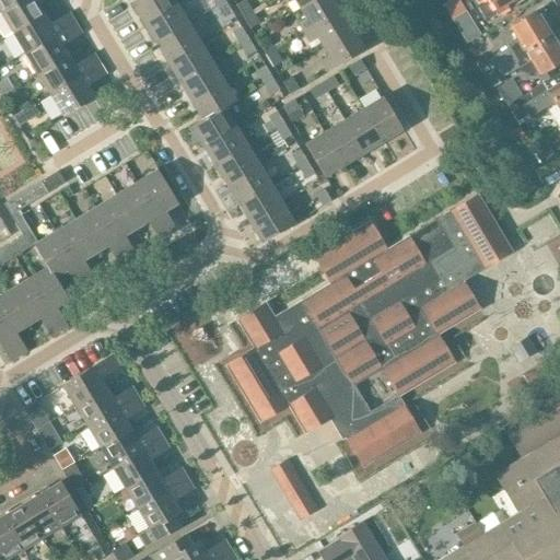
[(0,0),(0,11),(19,0),(0,0)]
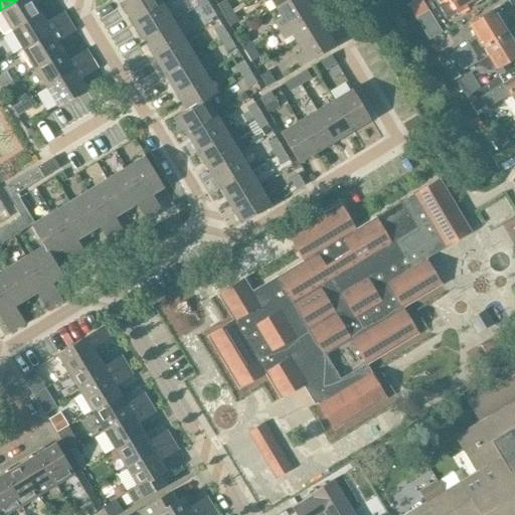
[(0,32),(2,36),(11,31),(40,13),(34,3),(38,0),(17,0),(0,10),(0,32)]
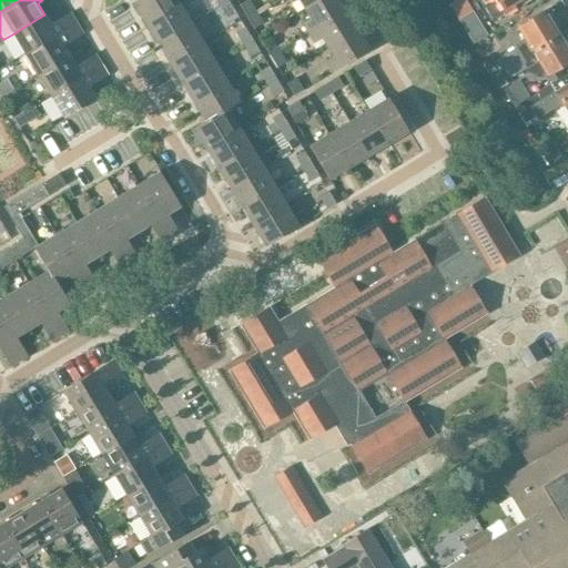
[(140,0),(133,4),(144,24),(178,4),(175,0),(140,0)]
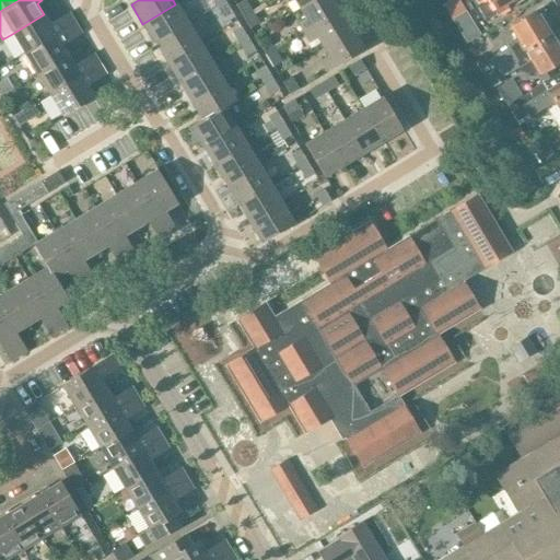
[(282,0),(284,4),(292,0),(299,9),(313,0),(282,0)]
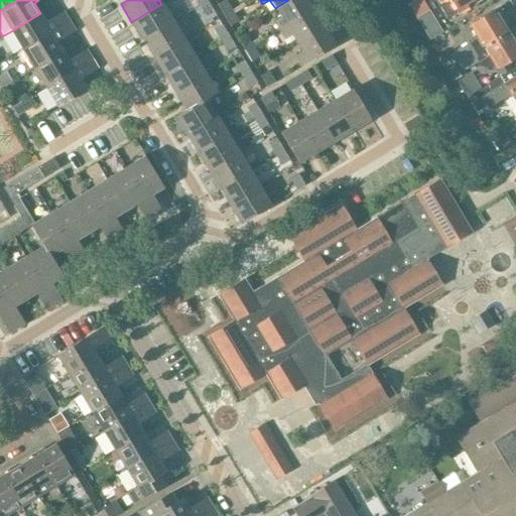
[(280,17),(273,21),(278,30),(312,9),(306,0),(288,0),(275,8),(280,17)]
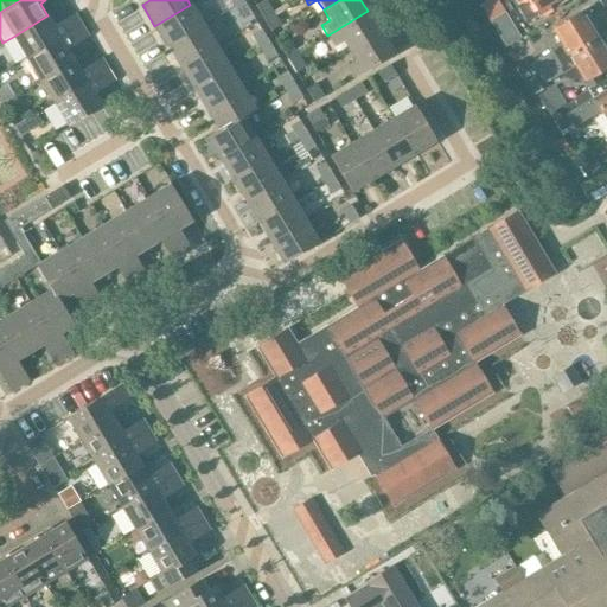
[(489,0),(484,4),(480,6),(489,19),(492,17),(503,11),(497,0),(489,0)]
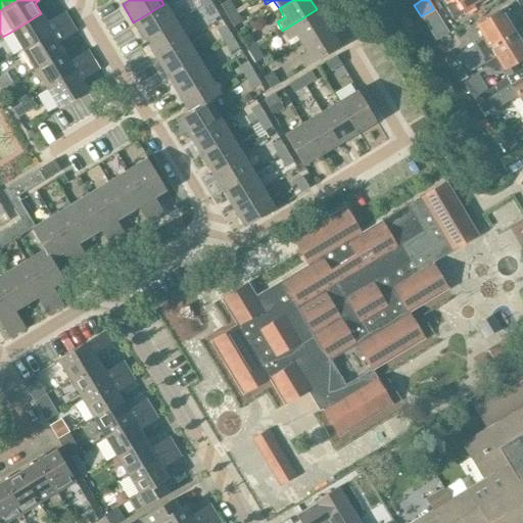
[(433,0),(439,9),(446,5),(454,18),(464,12),(483,0),(433,0)]
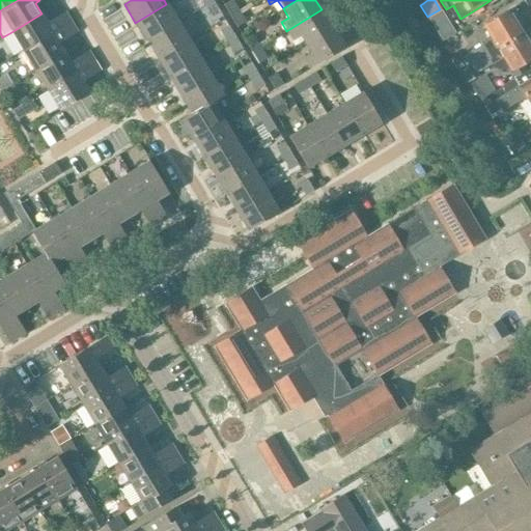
[(213,1),(204,6),(212,17),(219,12),(213,1)]
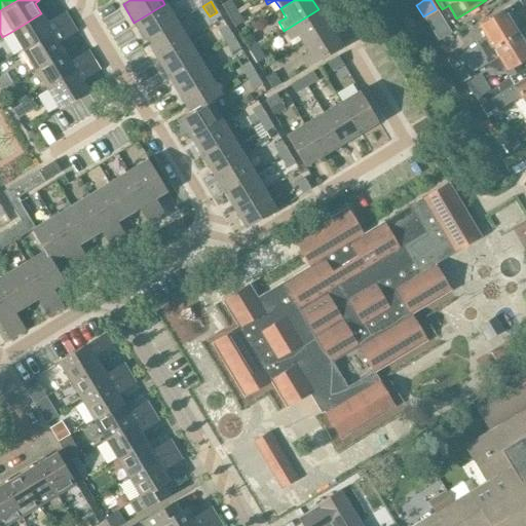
[(221,5),(227,16),(235,11),(229,1),(221,5)]
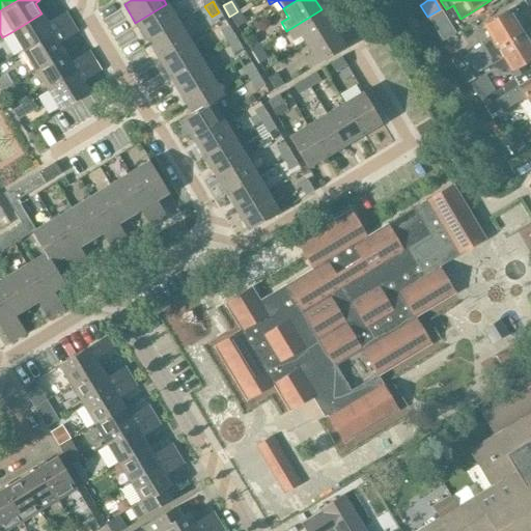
[(166,4),(135,23),(146,42),(177,22),(166,4)]
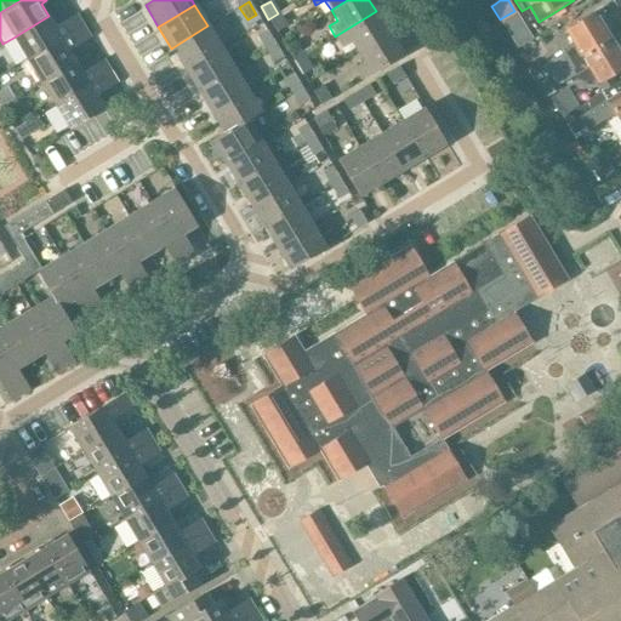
[(351,43),(358,52),(389,33),(377,11),(336,36),(342,47),(351,43)]
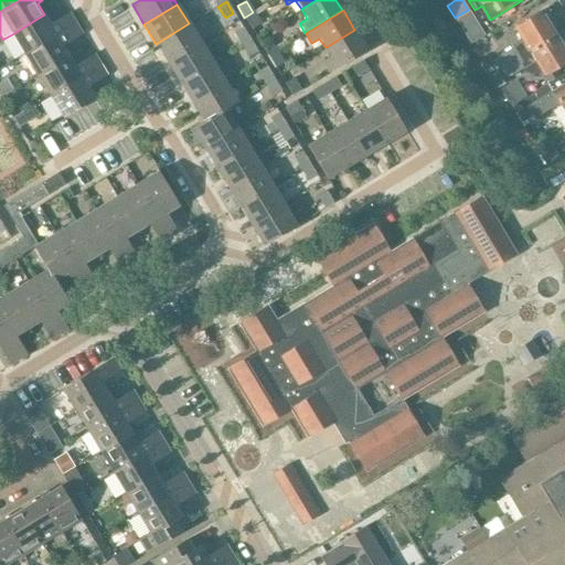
[(492,60),(498,68),(556,34),(541,10),(515,25),(524,41),(492,60)]
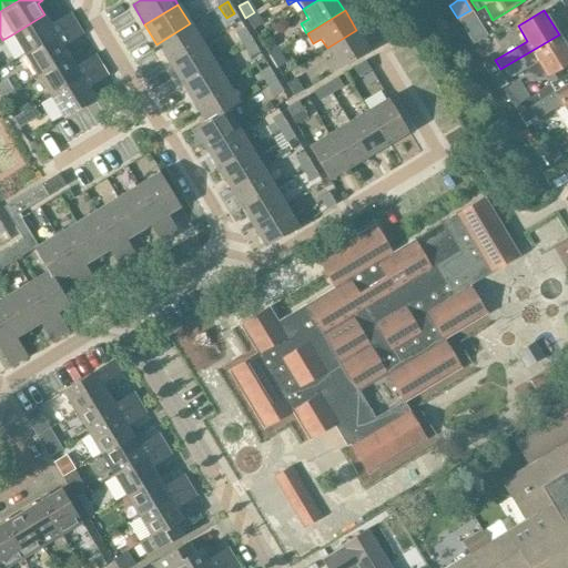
[(254,12),(245,18),(252,29),(253,29),(261,23),(254,12)]
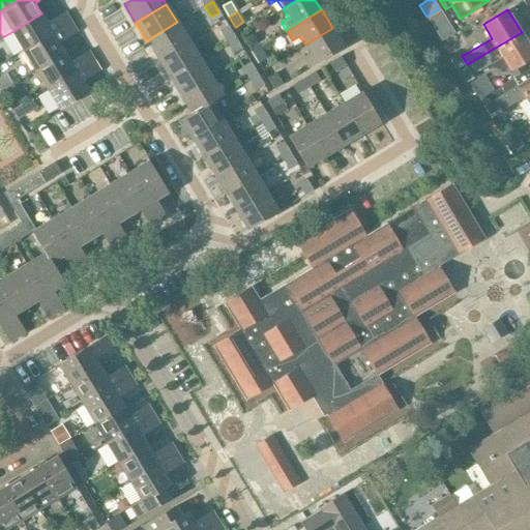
[(11,32),(23,51),(70,22),(65,12),(48,24),(41,13),(11,32)]
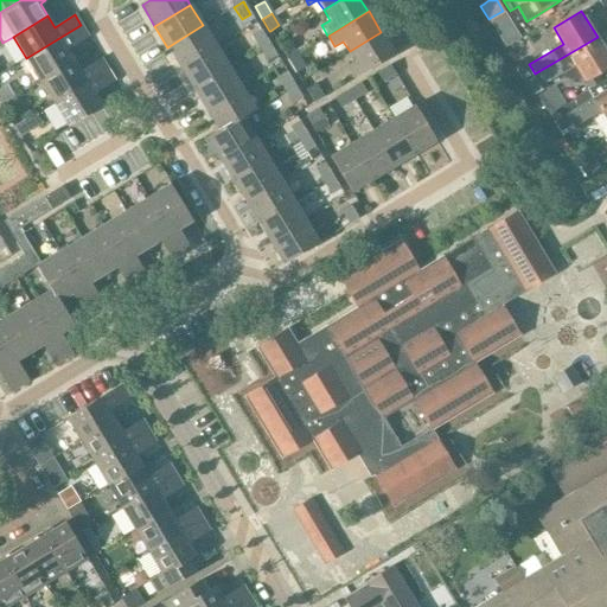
[(75,59),(68,48),(88,36),(81,25),(26,58),(33,70),(26,75),(32,84),(39,80),(75,59)]
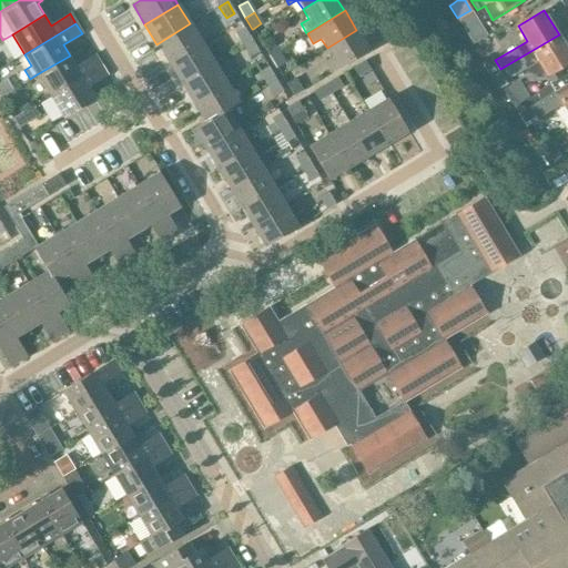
[(190,23),(156,44),(169,63),(202,43),(190,23)]
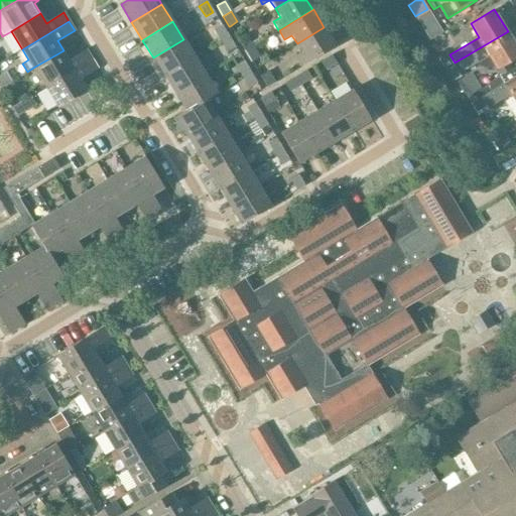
[(214,30),(221,41),(228,37),(222,25),(214,30)]
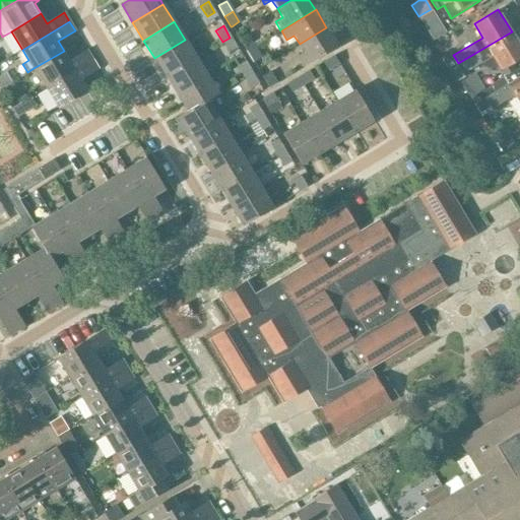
[(326,27),(300,44),(305,53),(297,57),(303,67),(338,46),(326,27)]
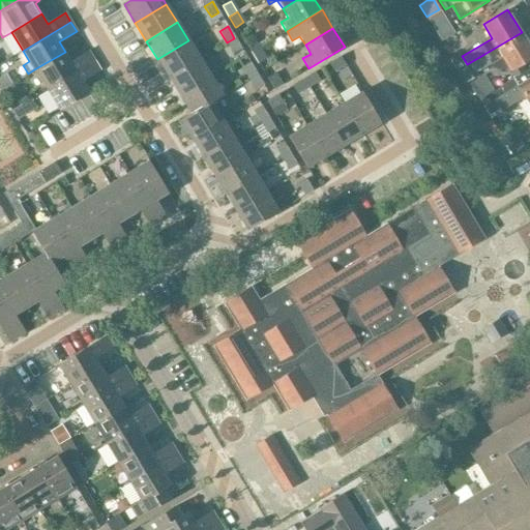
[(529,46),(522,32),(467,64),(468,65),(472,74),(502,56),(510,69),(529,57),(529,46)]
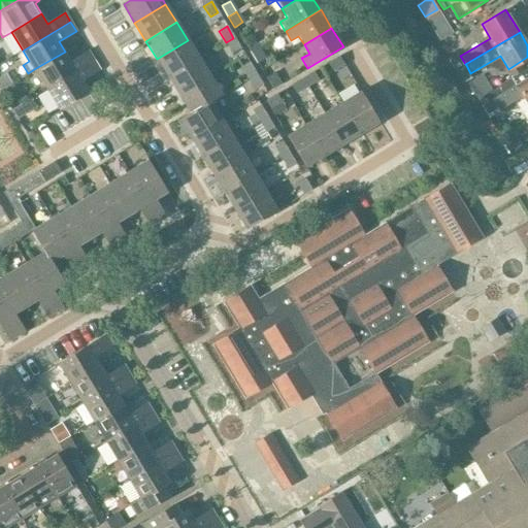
[(243,41),(251,53),(258,47),(252,37),(243,41)]
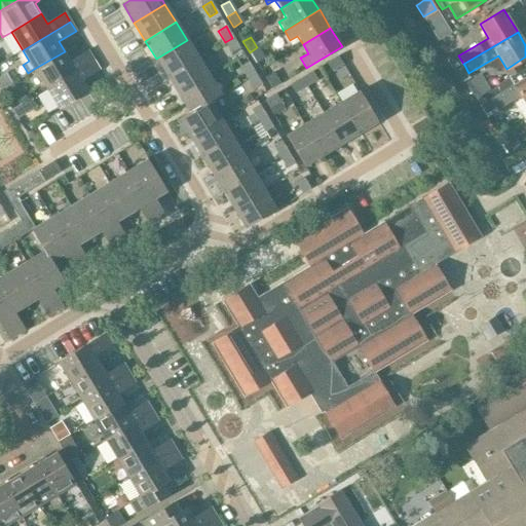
[(232,38),(225,42),(231,52),(239,48),(232,38)]
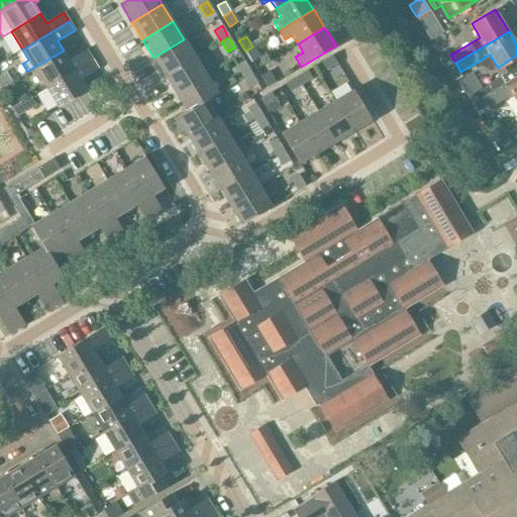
[(184,39),(153,58),(165,76),(195,58),(184,39)]
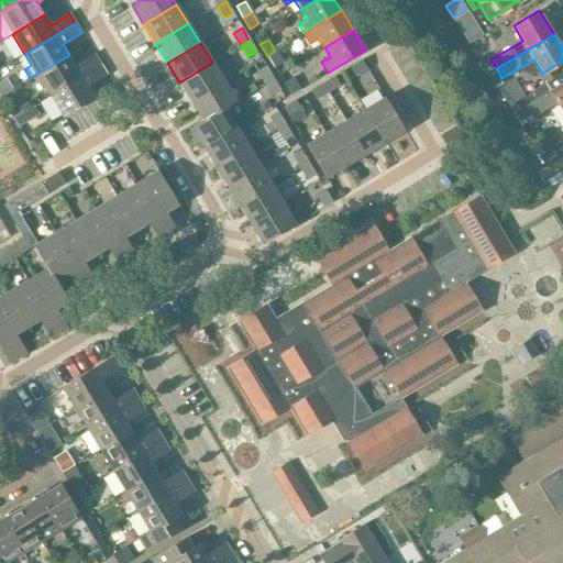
[(275,51),(267,56),(274,68),(283,63),(275,51)]
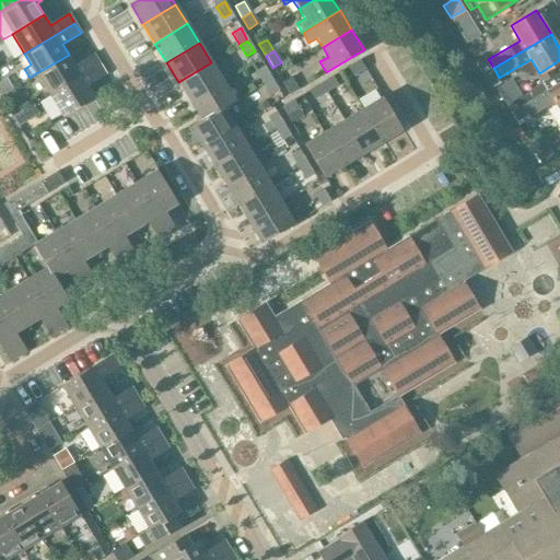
[(37,74),(49,94),(100,63),(94,55),(76,66),(69,55),(36,73),(37,74)]
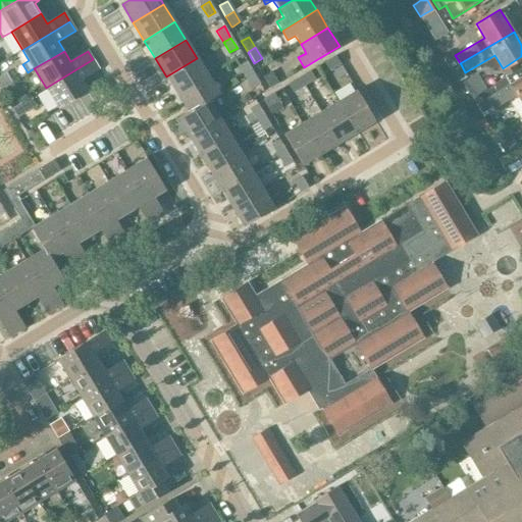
[(324,62),(329,70),(341,63),(336,55),(324,62)]
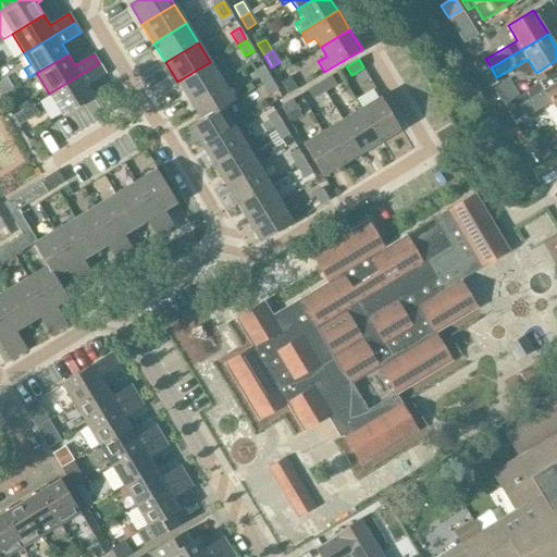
[(210,62),(177,82),(189,101),(222,82),(210,62)]
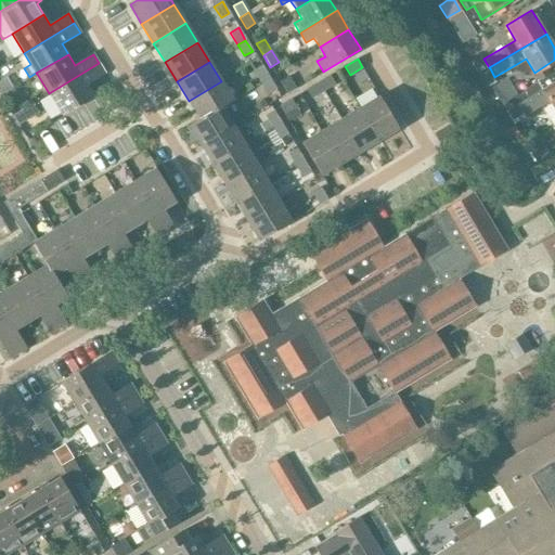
[(99,63),(49,93),(61,114),(93,94),(86,84),(104,73),(99,63)]
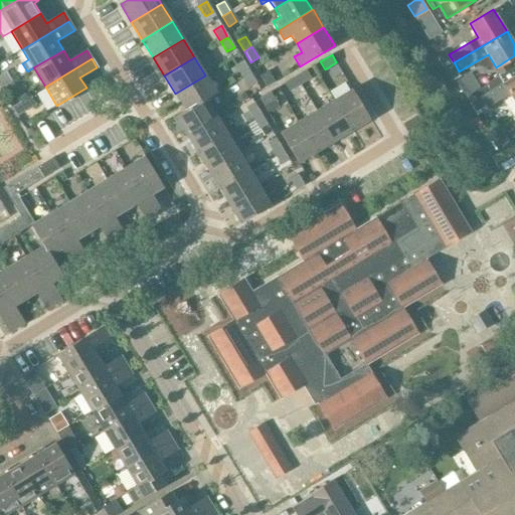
[(235,65),(242,77),(249,72),(242,60),(235,65)]
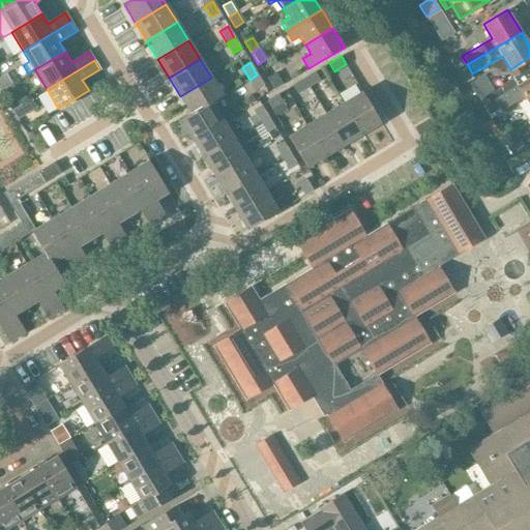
[(462,68),(455,71),(463,83),(468,80),(474,77),(472,74),(468,65),(462,68)]
